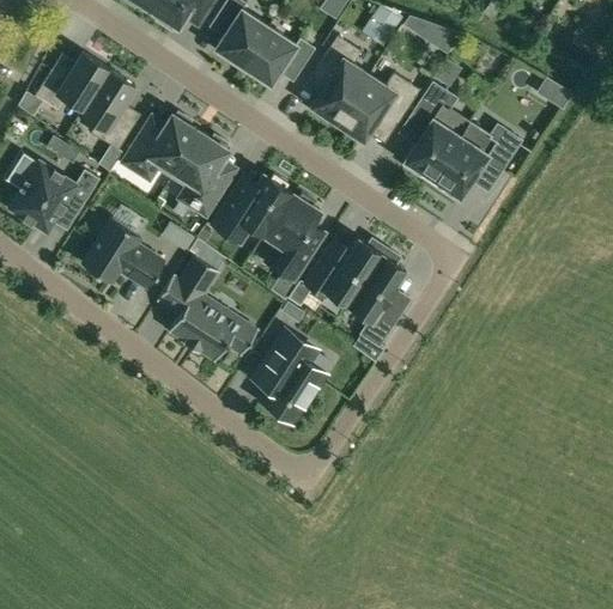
[(117,0),(134,10),(138,4),(149,11),(156,0),(117,0)]
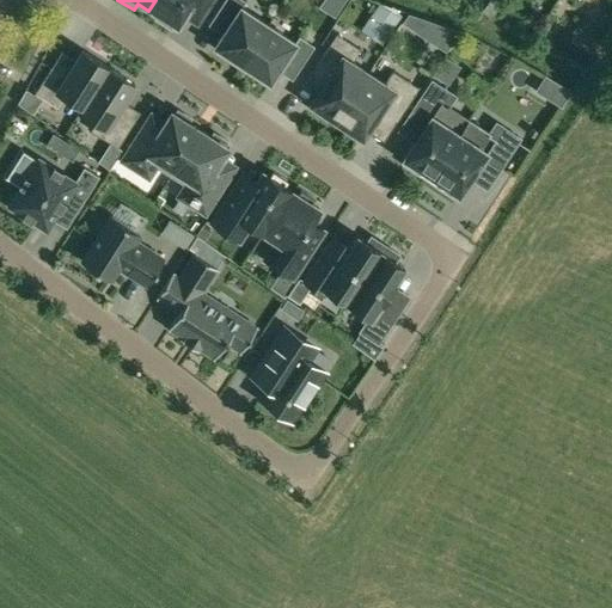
[(214,0),(155,0),(148,11),(159,17),(155,23),(172,34),(175,28),(178,30),(194,5),(207,12),(214,0)]
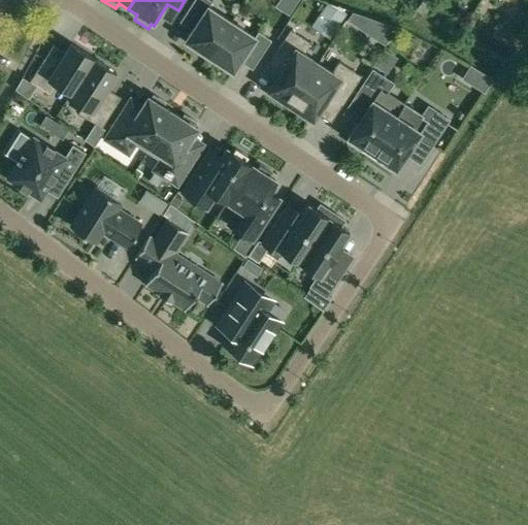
[(195,0),(179,25),(192,32),(185,42),(208,58),(231,23),(209,8),(211,4),(205,0),(195,0)]
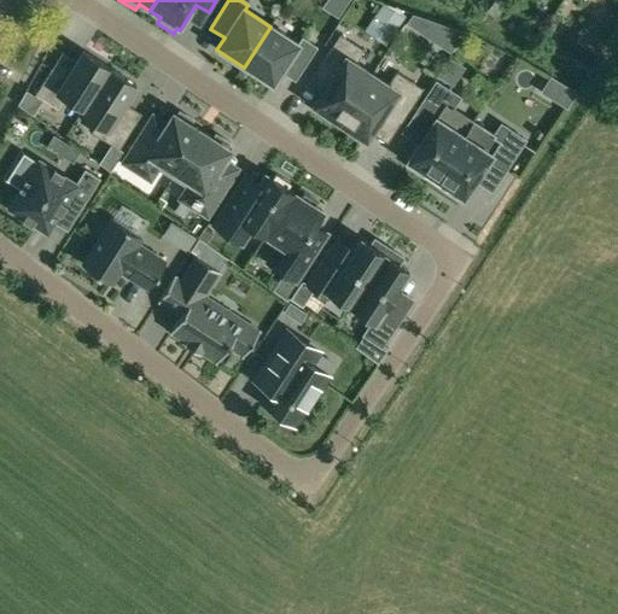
[(501,0),(495,0),(485,15),(495,21),(507,4),(501,0)]
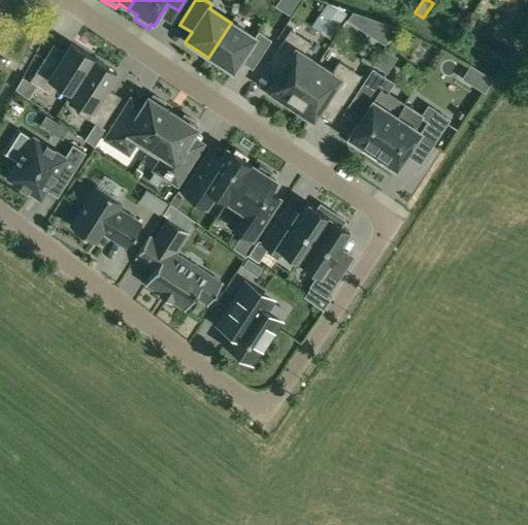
[(377,23),(354,15),(349,24),(368,36),(377,23)]
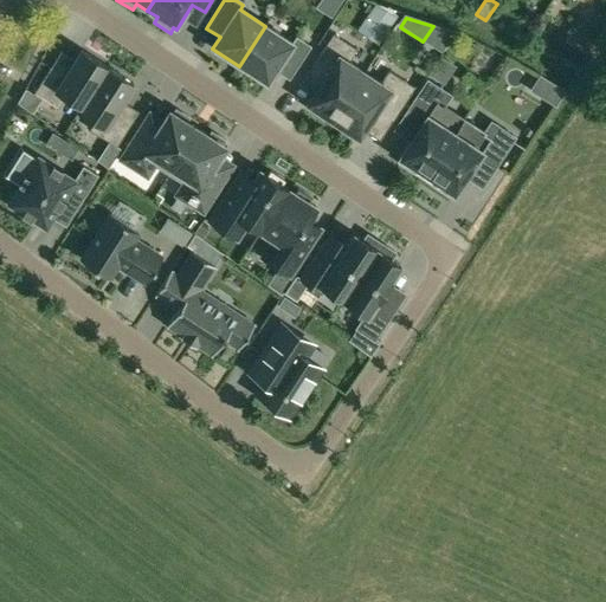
[(292,43),(266,26),(239,66),(268,85),(276,71),(290,81),(311,46),(297,37),(292,43)]
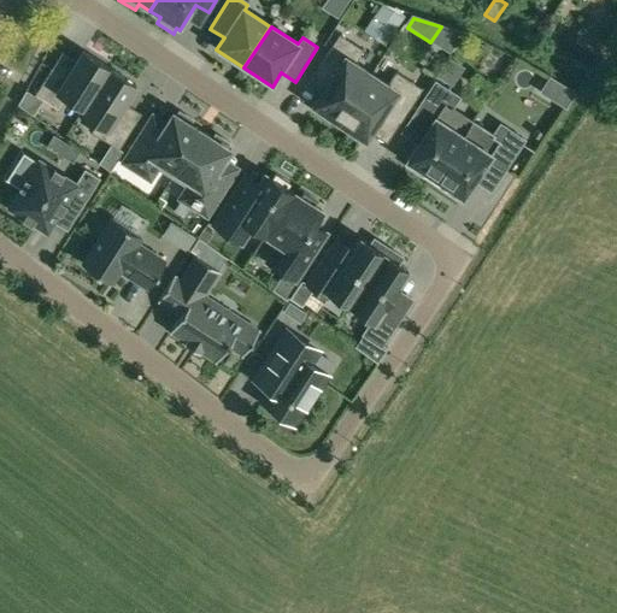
[(316,110),(312,113),(328,124),(331,119),(339,124),(370,76),(354,66),(363,54),(340,37),(317,70),(330,80),(313,108),(316,110)]
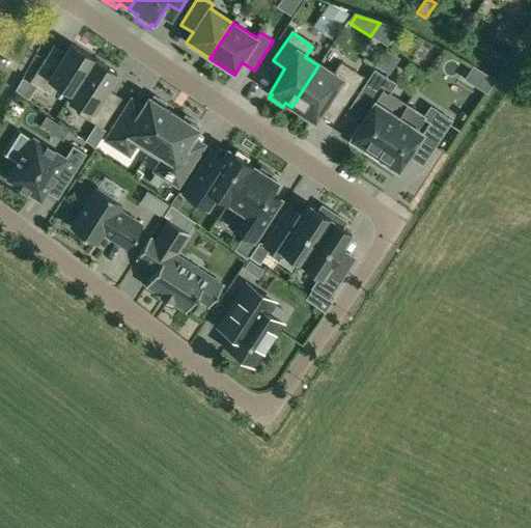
[(72,47),(57,70),(45,61),(29,85),(51,99),(57,87),(71,95),(72,95),(94,61),(72,47)]
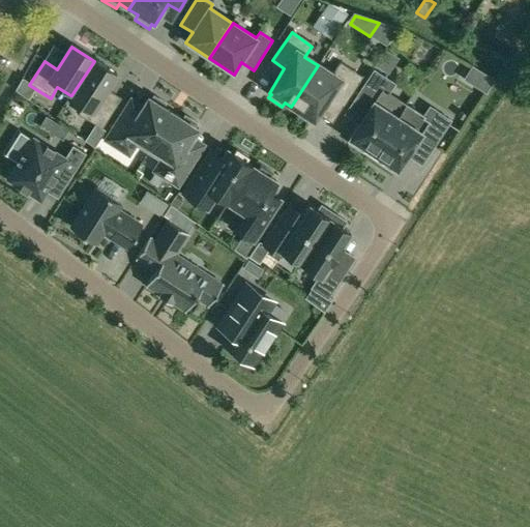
[(381,59),(391,66),(396,58),(386,51),(381,59)]
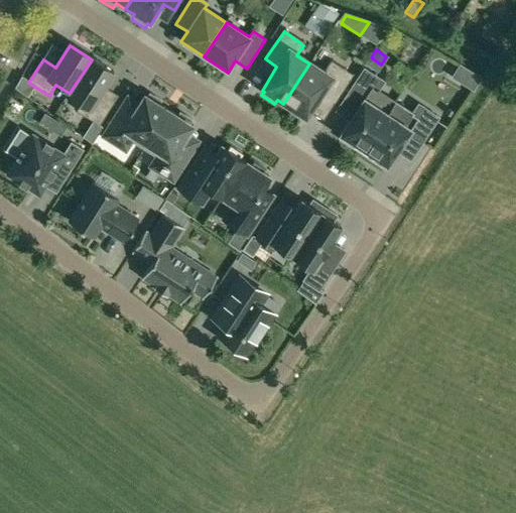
[(69,93),(67,96),(81,106),(77,113),(99,127),(113,105),(99,96),(113,74),(92,59),(70,93),(69,93)]
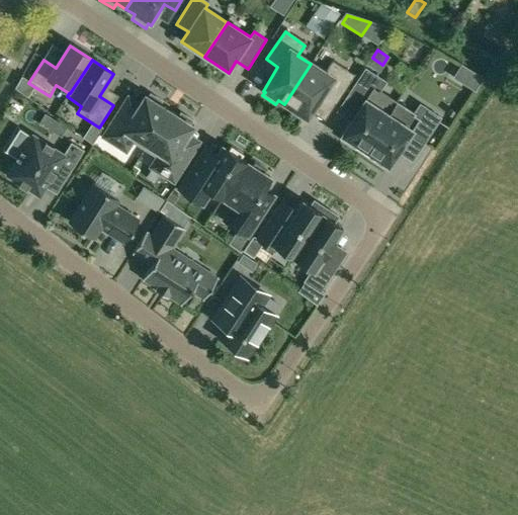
[(325,74),(312,65),(311,64),(285,105),(291,109),(289,113),(303,121),(305,118),(307,119),(323,96),(336,105),(354,77),(332,63),(325,74)]
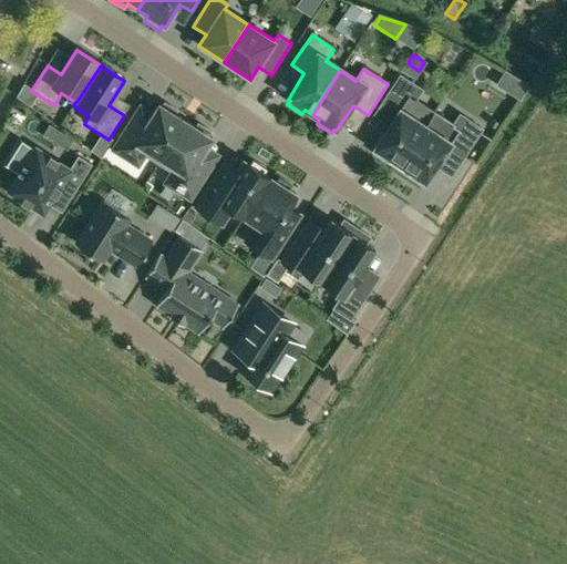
[(422,91),(400,78),(400,77),(381,105),(397,115),(373,151),(377,153),(374,156),(389,166),(391,162),(399,167),(430,120),(411,109),(422,91)]
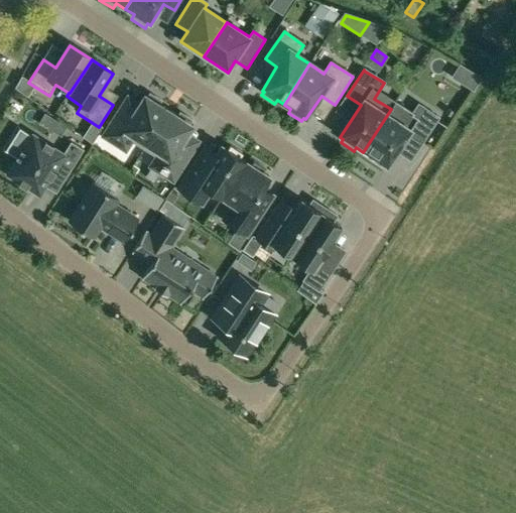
[(481,79),(472,74),(464,88),(472,93),(481,79)]
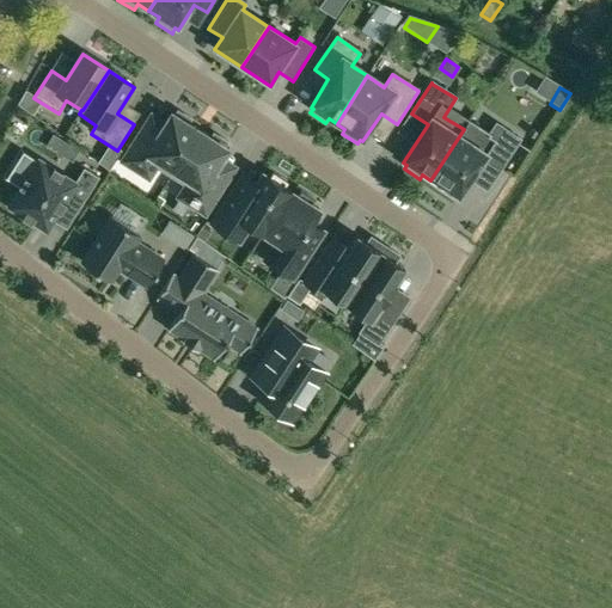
[(157,169),(171,178),(200,133),(189,126),(191,122),(177,112),(175,117),(171,115),(165,124),(151,116),(121,164),(148,182),(157,169)]
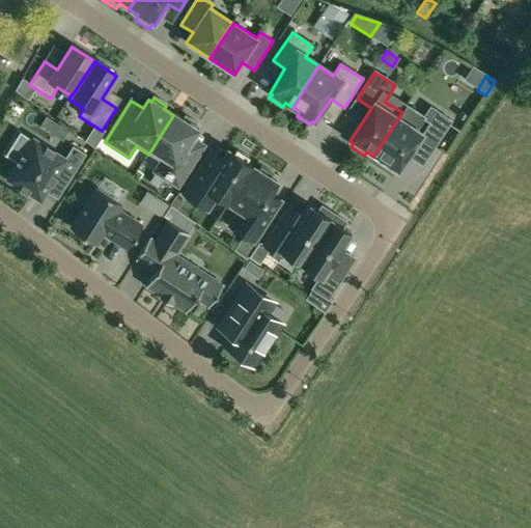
[(421,124),(403,112),(403,113),(374,157),(382,162),(380,165),(393,174),(395,171),(398,173),(420,139),(434,148),(451,120),(431,108),(421,124)]
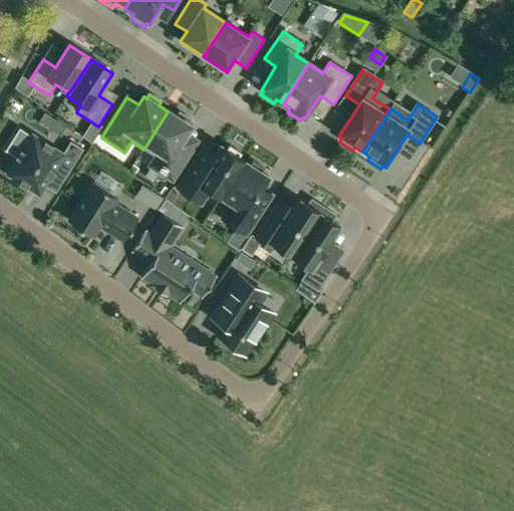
[(177,117),(168,111),(144,150),(156,157),(149,168),(173,183),(198,143),(187,136),(192,126),(189,124),(191,121),(179,113),(177,117)]
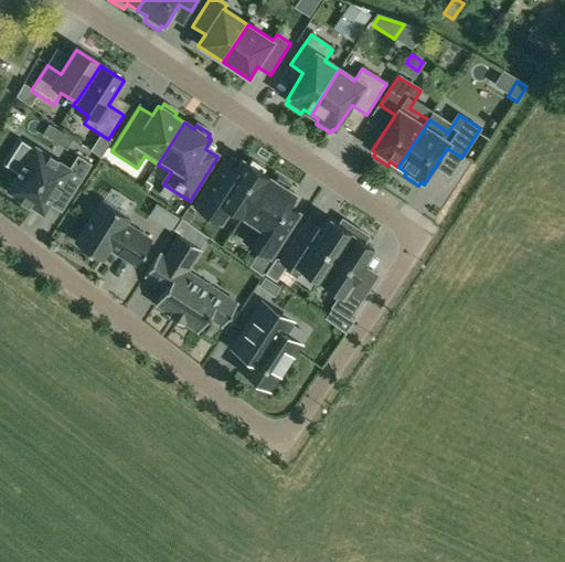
[(77,158),(68,171),(35,150),(8,193),(43,215),(49,205),(62,213),(92,167),(77,158)]
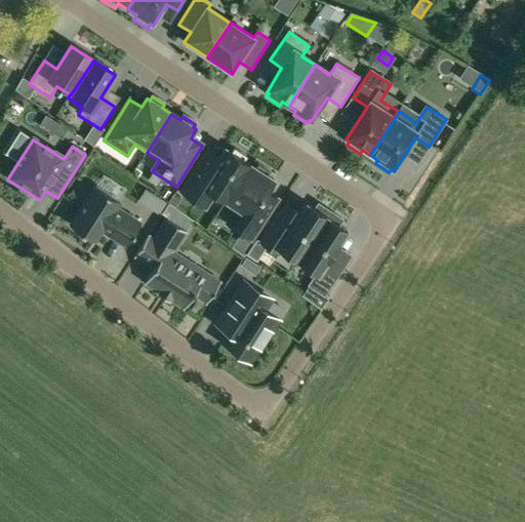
[(226,202),(249,166),(243,162),(246,158),(234,150),(231,155),(225,151),(219,158),(209,151),(180,194),(205,209),(214,195),(226,202)]
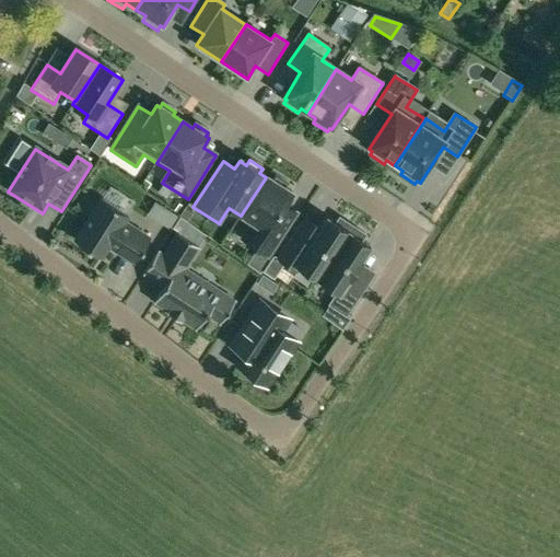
[(266,177),(241,216),(251,222),(240,239),(268,257),(296,213),(284,206),(292,194),(286,189),(288,185),(275,176),(272,182),(266,177)]
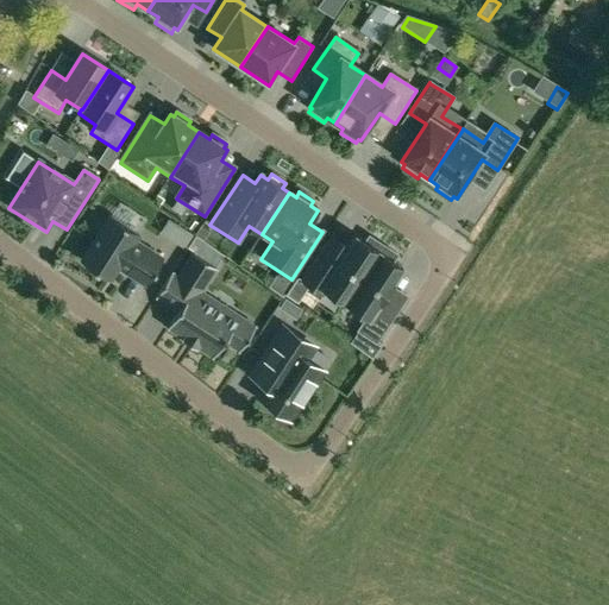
[(110,219),(81,264),(110,282),(118,270),(146,288),(163,262),(135,244),(139,237),(110,219)]
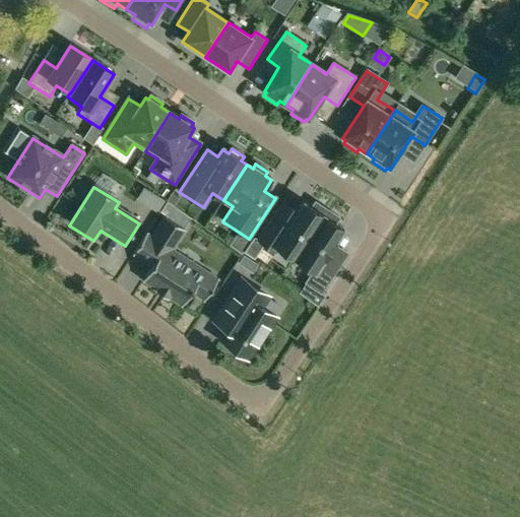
[(298,212),(283,203),(283,204),(257,243),(275,254),(278,249),(295,261),(327,212),(315,204),(311,209),(304,204),(298,212)]
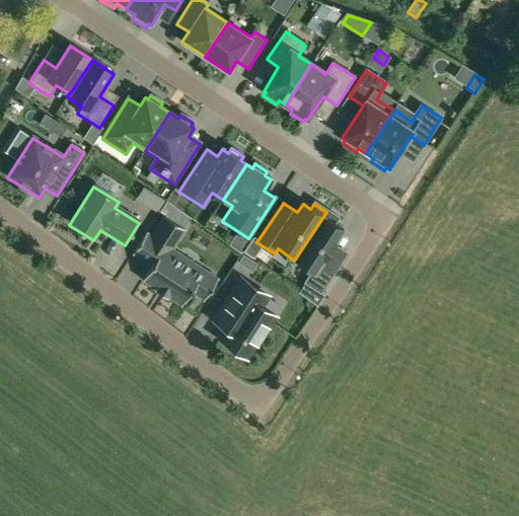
[(339,219),(326,212),(294,261),(313,273),(306,284),(320,294),(340,263),(327,254),(343,229),(335,224),(339,219)]
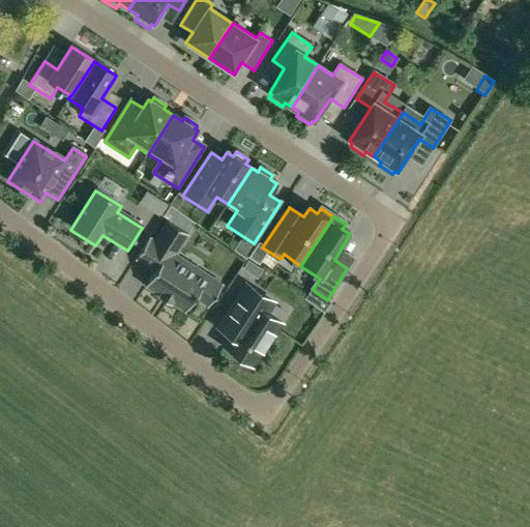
[(160,296),(159,298),(170,305),(171,303),(185,314),(195,298),(209,308),(223,287),(206,276),(202,283),(171,263),(189,236),(168,222),(154,243),(149,240),(136,261),(154,273),(146,287),(160,296)]
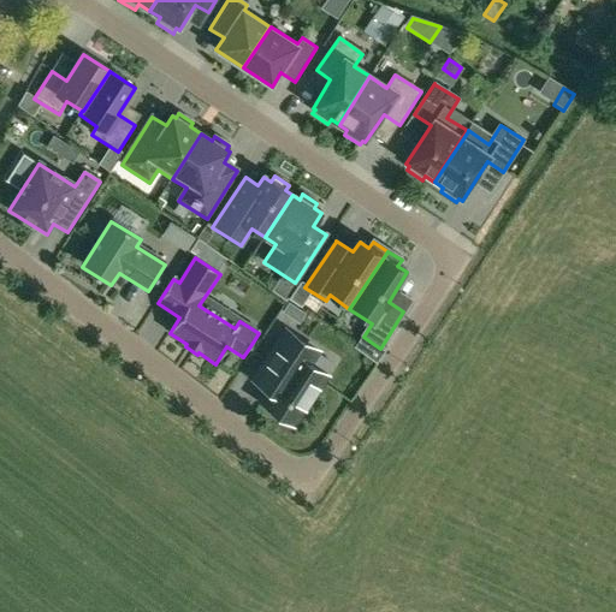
[(253,381),(270,393),(262,404),(295,426),(326,378),(309,366),(318,354),(286,332),(253,381)]
